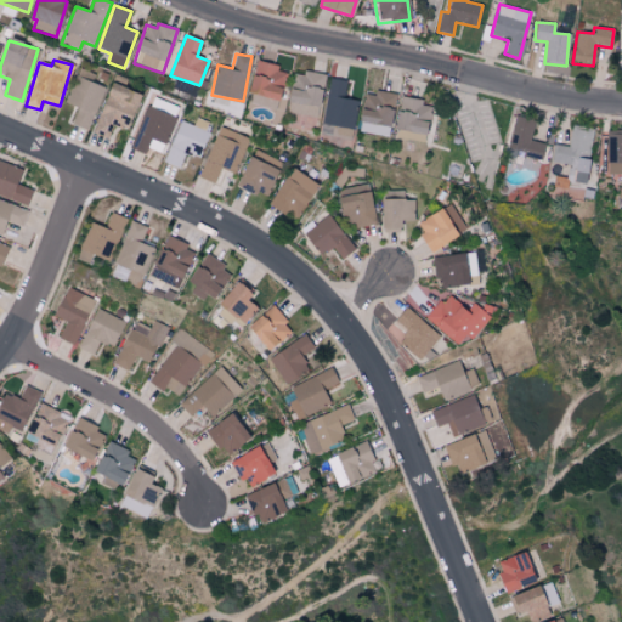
[(277,108),(284,72),(277,71),(278,64),(255,60),(247,102),(277,108)]
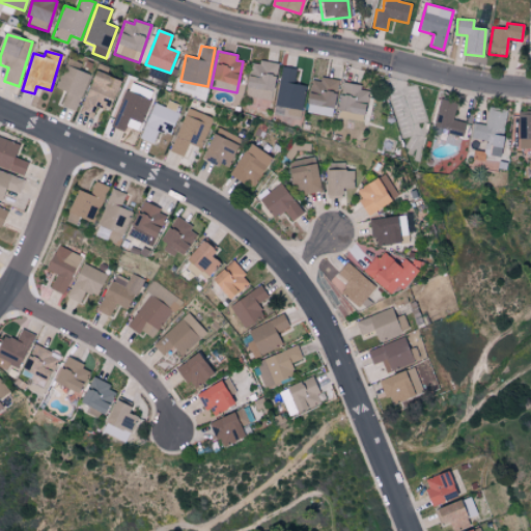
[(65,90),(60,106),(77,110),(87,74),(78,72),(80,62),(65,58),(57,88),(65,90)]
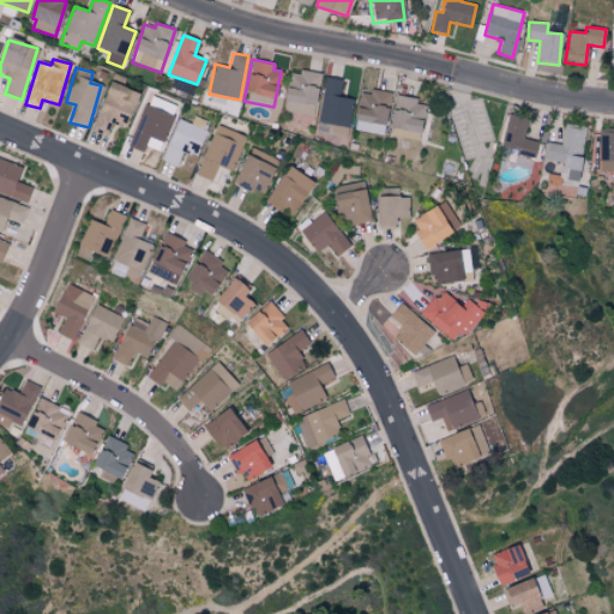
[(313,115),(319,73),(288,70),(282,110),(313,115)]
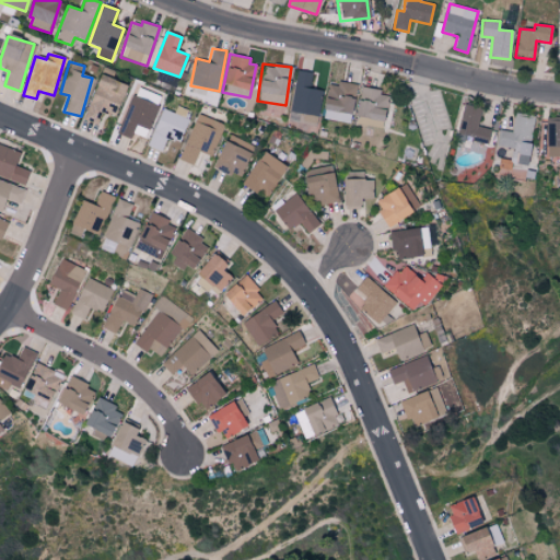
[(310,88),(312,71),(295,70),(289,118),(317,121),(322,89),(310,88)]
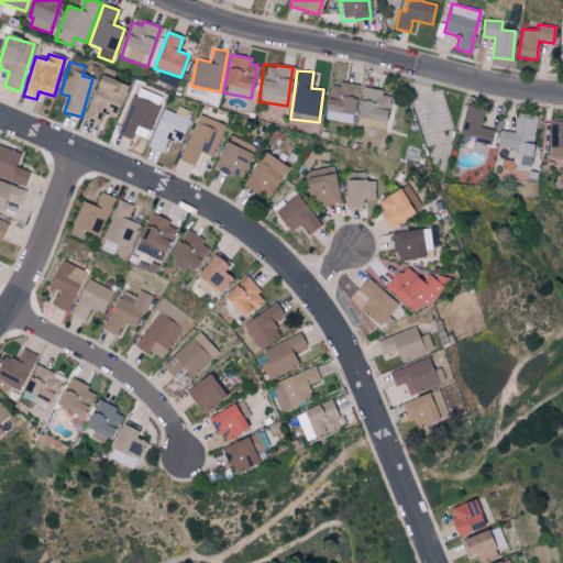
[(85,120),(98,123),(101,112),(116,117),(127,84),(98,75),(85,120)]
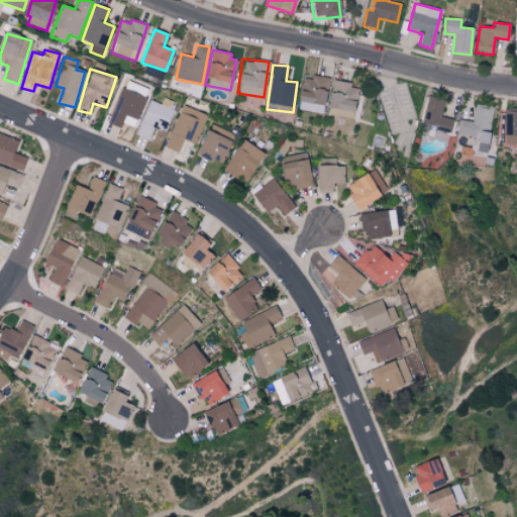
[(328,79),(302,74),(297,108),(322,113),(328,79)]
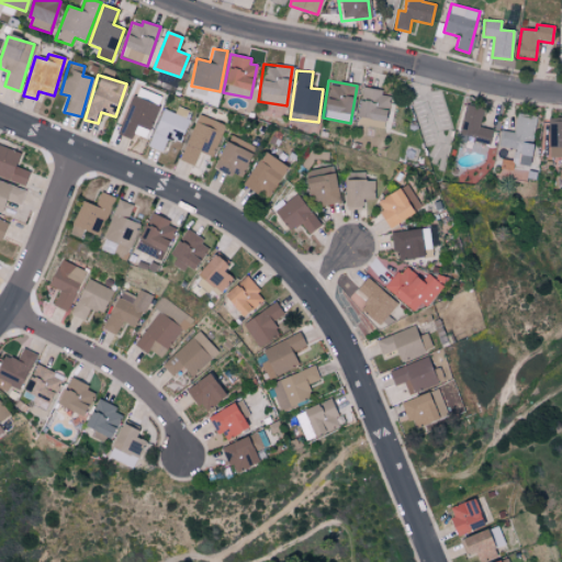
[(133,134),(147,138),(160,96),(136,88),(121,135),(131,138),(133,134)]
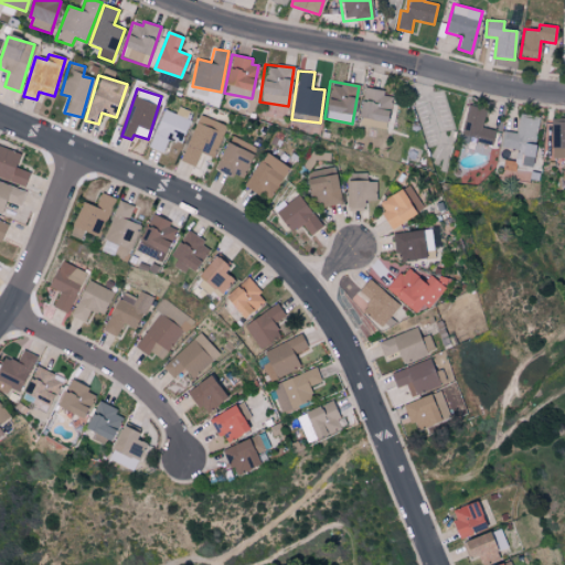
[(386,121),(390,92),(362,88),(359,118),(386,121)]
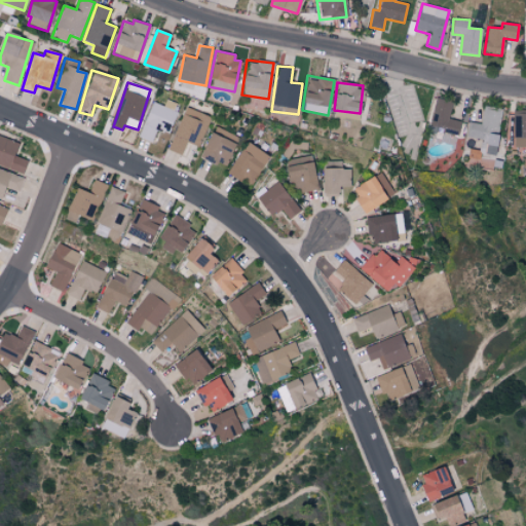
[(452,102),(437,97),(427,127),(456,136),(460,121),(448,117),(452,102)]
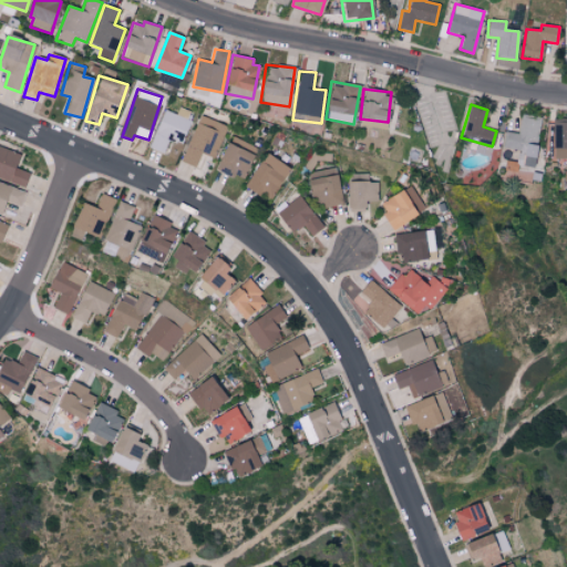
[(176,113),(164,109),(150,146),(163,152),(168,140),(181,144),(191,120),(185,117),(188,111),(178,106),(176,113)]
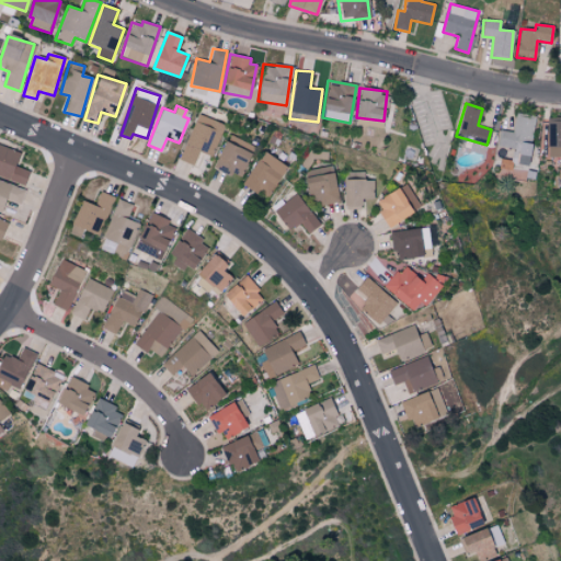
[(496,146),(515,148),(511,175),(526,179),(536,115),(516,112),(513,132),(500,129),(496,146)]
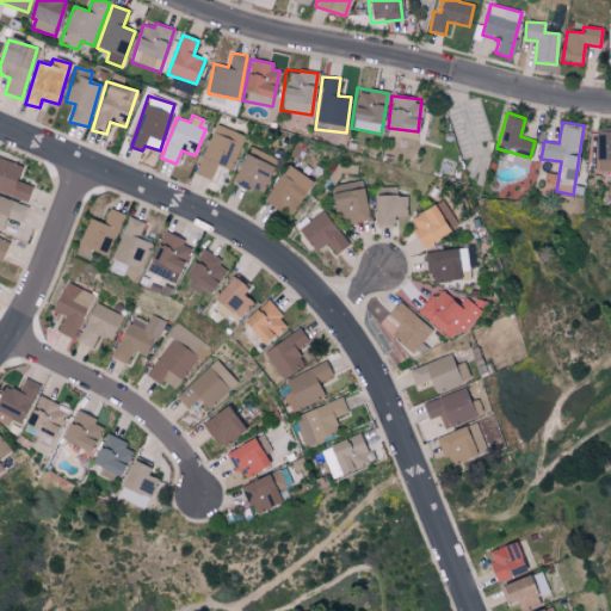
[(210,179),(215,164),(232,170),(244,135),(214,124),(196,174),(210,179)]
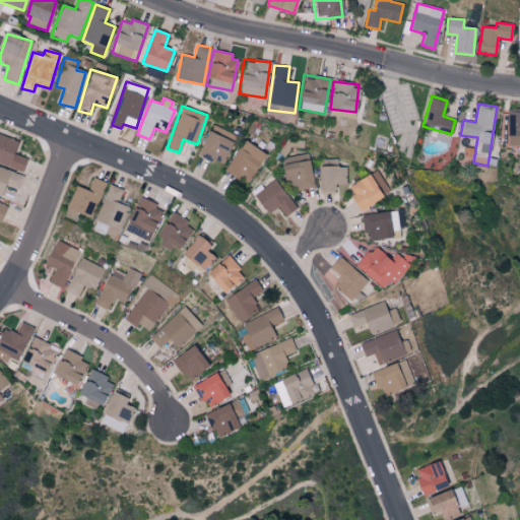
[(519,108),(507,109),(508,143),(519,143),(519,108)]
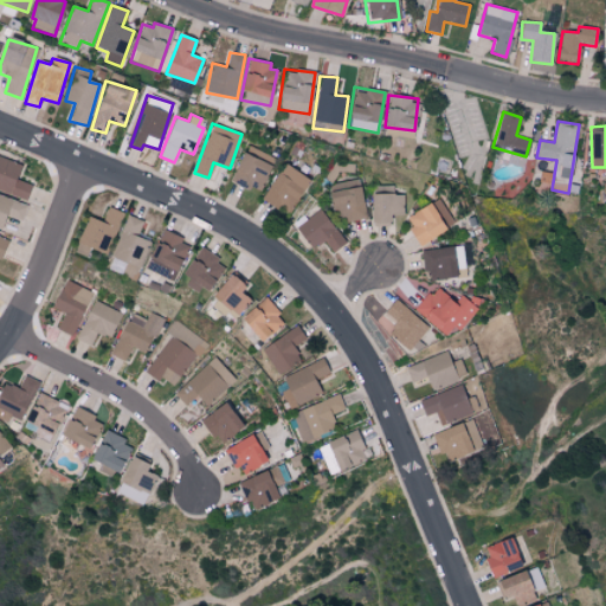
[(274,156),(246,144),(231,180),(258,192),(274,156)]
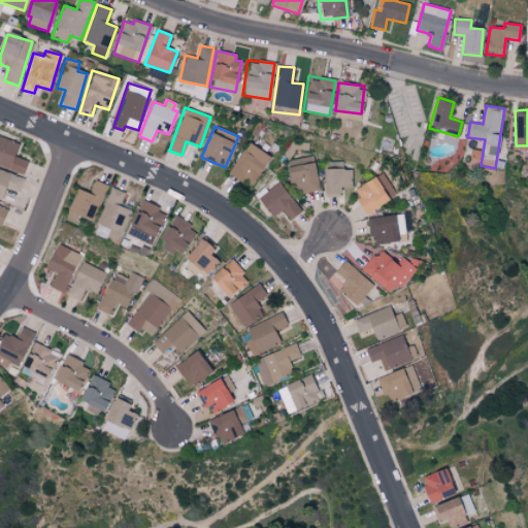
[(14,156),(19,142),(0,136),(0,165),(23,173),(27,160),(14,156)]
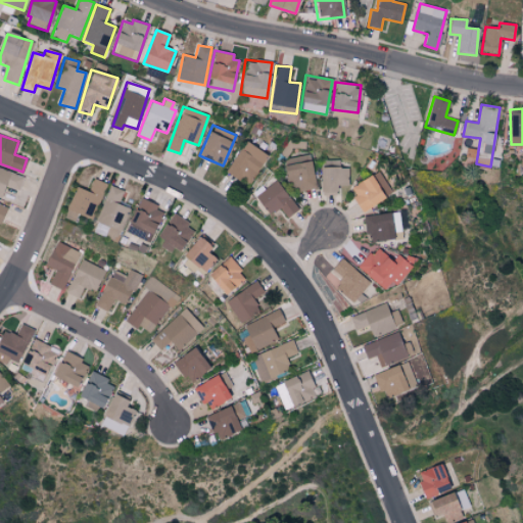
[(226,172),(248,185),(267,153),(244,140),(226,172)]
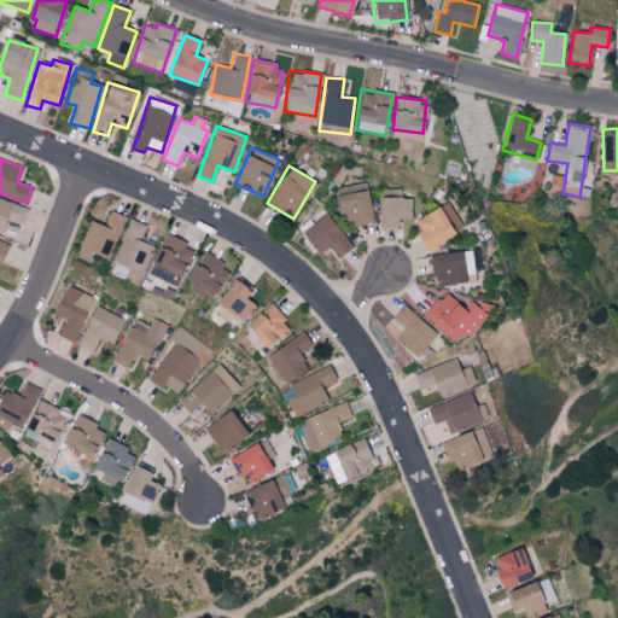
[(373,222),(366,181),(338,187),(345,227),(373,222)]
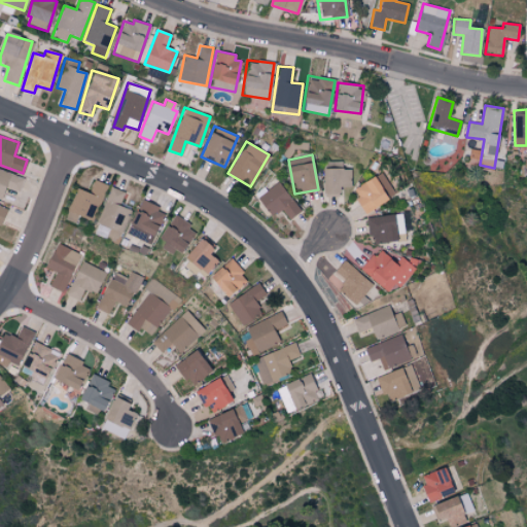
[(342,162),(323,161),(322,195),(339,196),(339,186),(350,186),(350,168),(342,168),(342,162)]
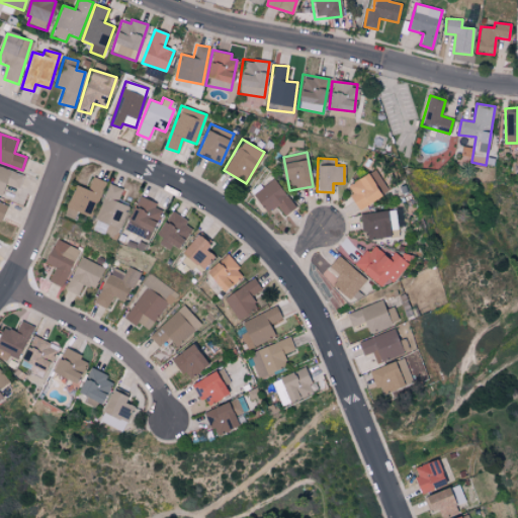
[(23,173),(0,167),(0,192),(2,193),(5,184),(19,188),(23,173)]
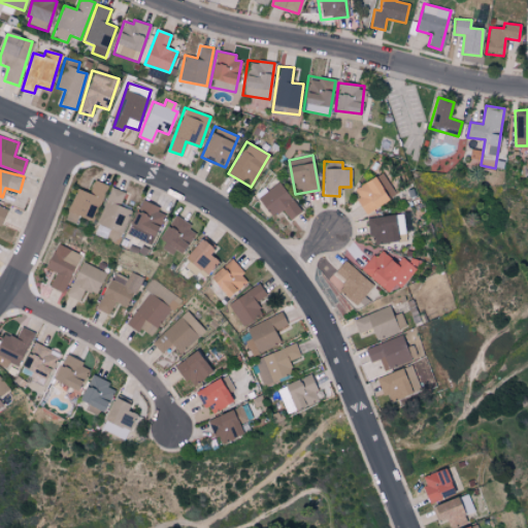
[(378,183),(374,175),(352,190),(366,212),(395,195),(385,178),(378,183)]
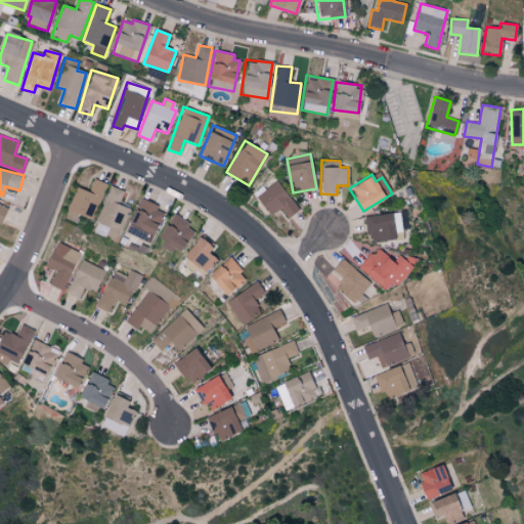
[(88,191),(76,186),(67,209),(90,219),(105,183),(93,178),(88,191)]
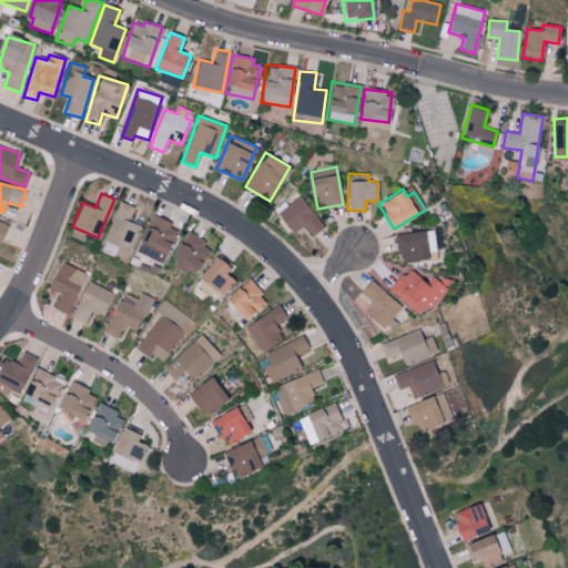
[(324,226),(300,195),(277,214),(293,233),(303,225),(312,236),(324,226)]
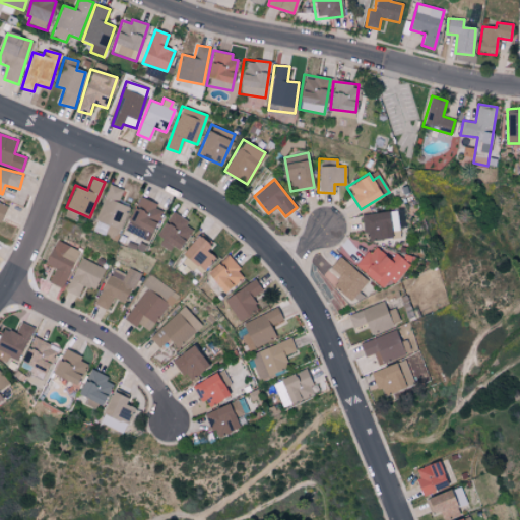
[(129,206),(118,202),(123,189),(109,184),(92,230),(104,234),(107,223),(120,229),(129,206)]
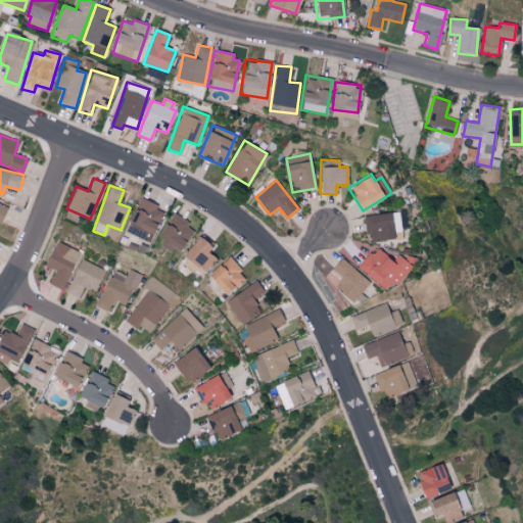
[(126,232),(150,241),(162,207),(138,198),(126,232)]
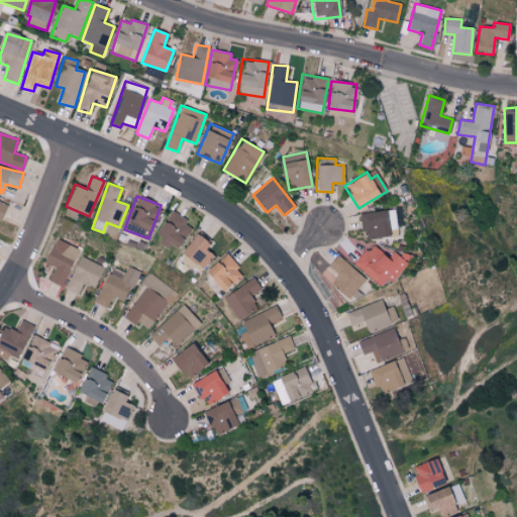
[(364,238),(389,236),(389,230),(397,229),(395,209),(360,212),(364,238)]
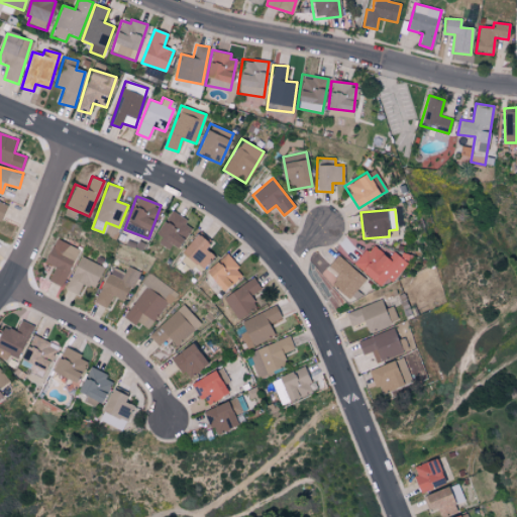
[(153,237),(176,249),(191,223),(169,210),(153,237)]
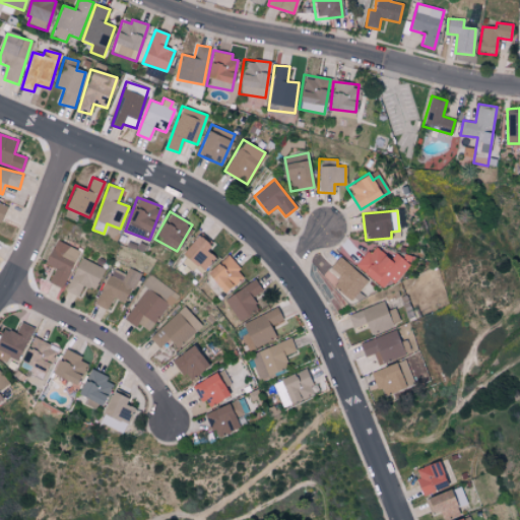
[(179,260),(202,274),(214,256),(206,250),(211,241),(197,233),(179,260)]
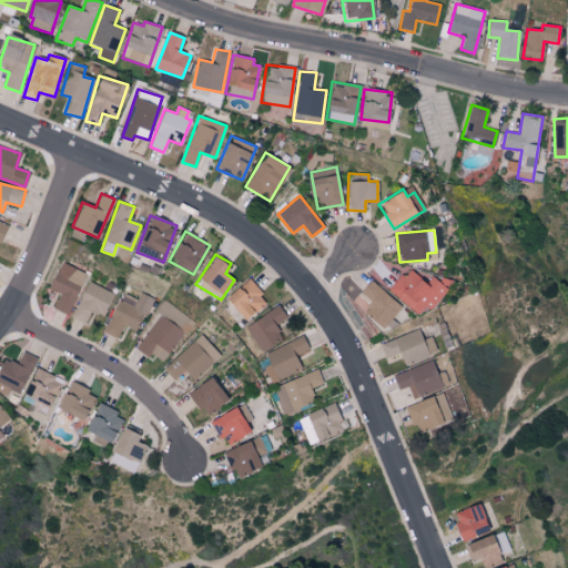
[(84,272),(59,262),(49,288),(59,293),(53,308),(69,314),(84,272)]
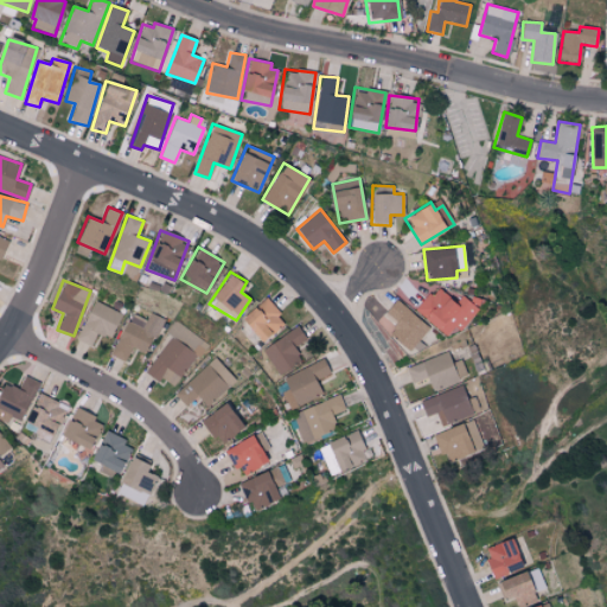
[(415,310),(446,337),(454,327),(459,331),(478,310),(462,295),(454,302),(436,286),(415,310)]
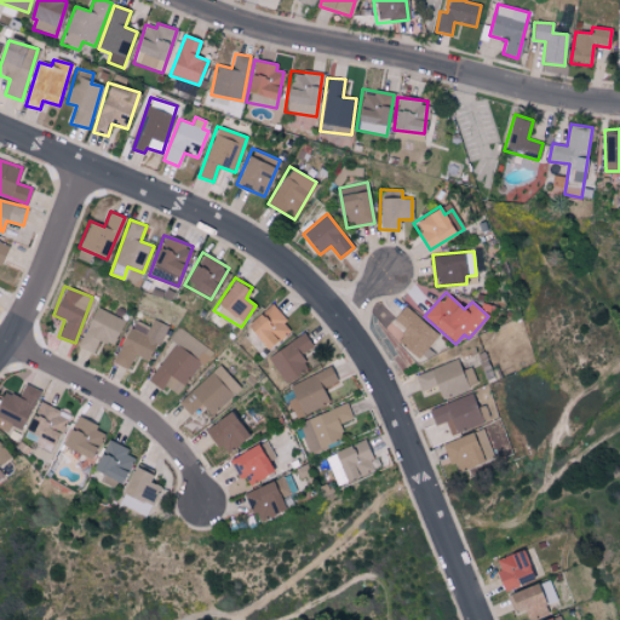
[(292,328),(270,304),(246,326),(268,350),(292,328)]
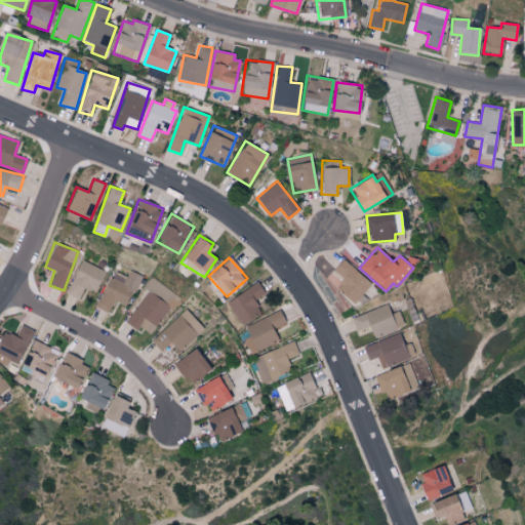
[(336,287),(352,304),(370,285),(344,257),(332,270),(344,281),(336,287)]
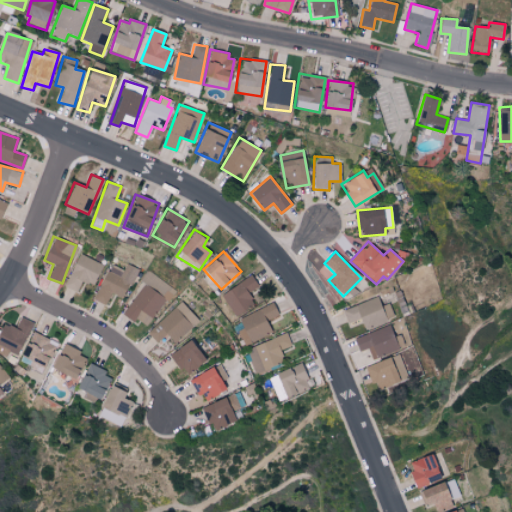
[(102,264),(79,253),(64,285),(76,291),(82,280),(92,285),(102,264)]
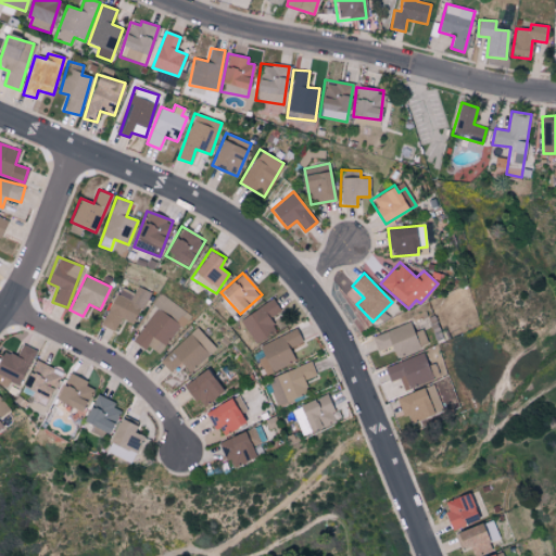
[(102,325),(115,330),(121,318),(134,324),(148,291),(137,286),(134,293),(119,287),(102,325)]
